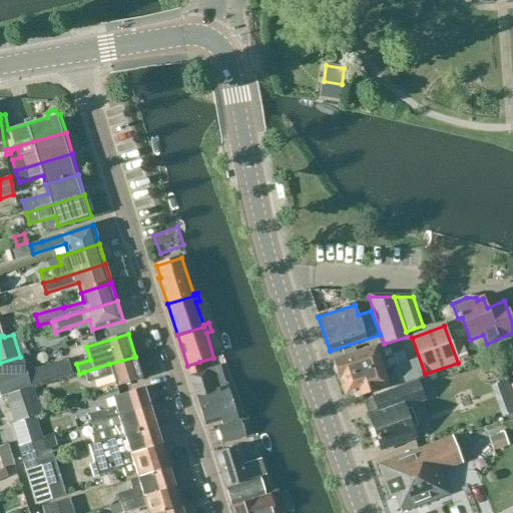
[(425,374),(419,358),(397,367),(390,346),(378,350),(377,346),(333,361),(340,380),(342,380),(347,395),(359,391),(361,396),(380,390),(379,389),(389,386),(390,389),(392,388),(391,387),(399,384),(399,385),(414,380),(415,381),(426,377),(425,374)]
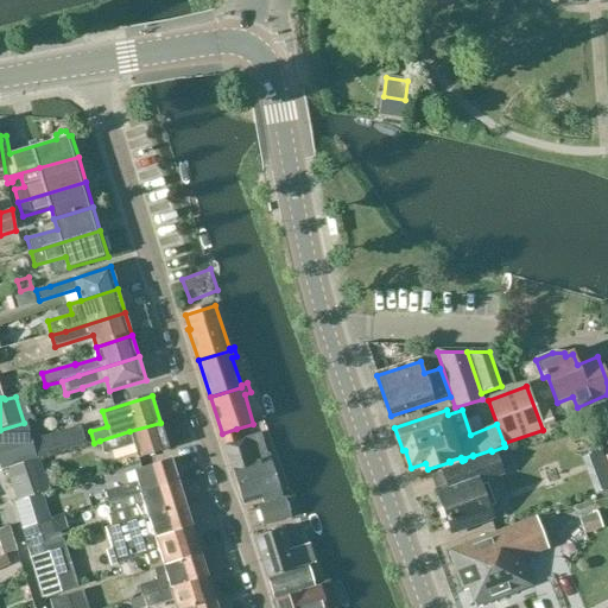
[(32,462),(39,460),(37,460),(32,443),(24,423),(0,430),(0,470),(6,469),(32,461),(32,462)]
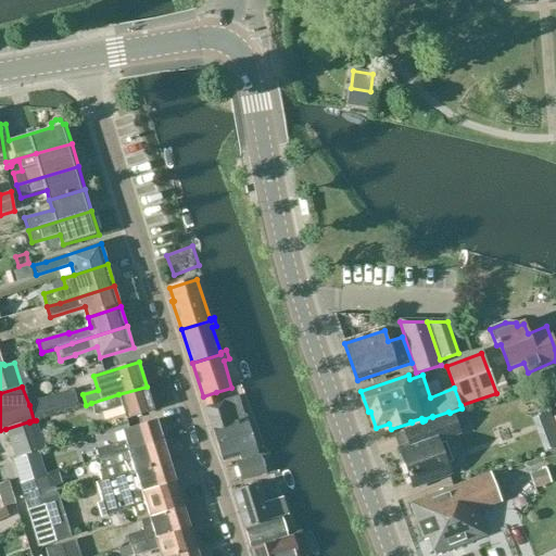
[(96,416),(109,412),(123,407),(126,419),(153,412),(147,387),(118,394),(91,403),(96,416)]
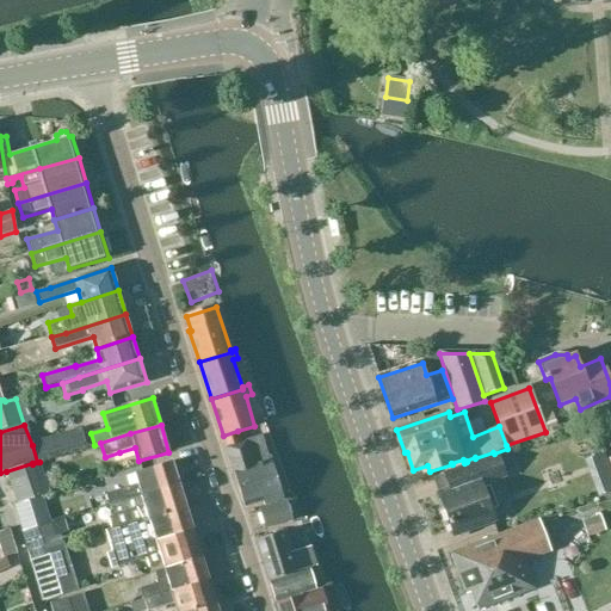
[(84,448),(78,431),(32,445),(37,462),(84,448)]
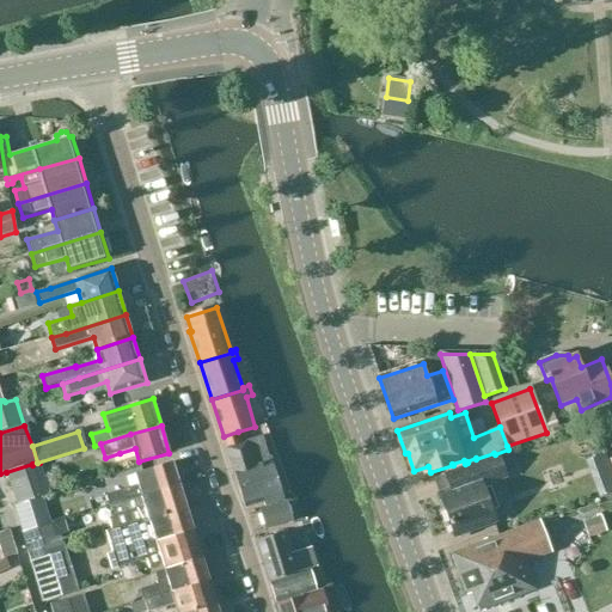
[(271,458),(269,458),(263,436),(242,444),(238,432),(224,436),(234,469),(245,508),(265,502),(267,507),(286,501),(271,458)]
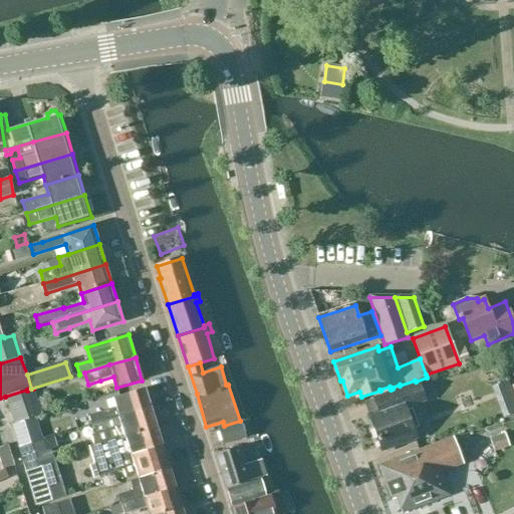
[(382,452),(418,439),(414,429),(418,427),(412,410),(408,411),(407,410),(427,402),(426,401),(433,398),(428,382),(421,384),(420,382),(373,399),(378,411),(368,415),(382,452)]
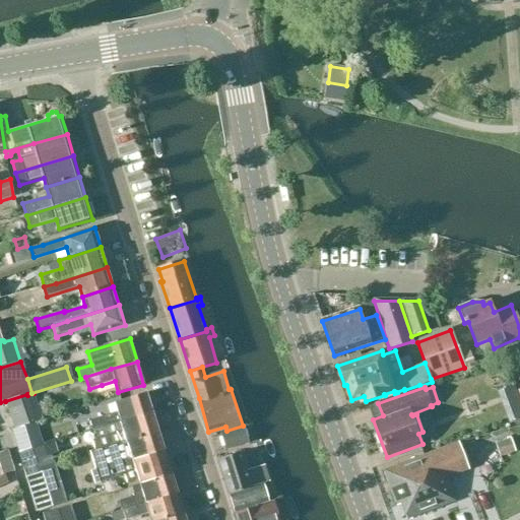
[(5,401),(14,428),(43,419),(34,393),(27,395),(27,394),(5,401)]
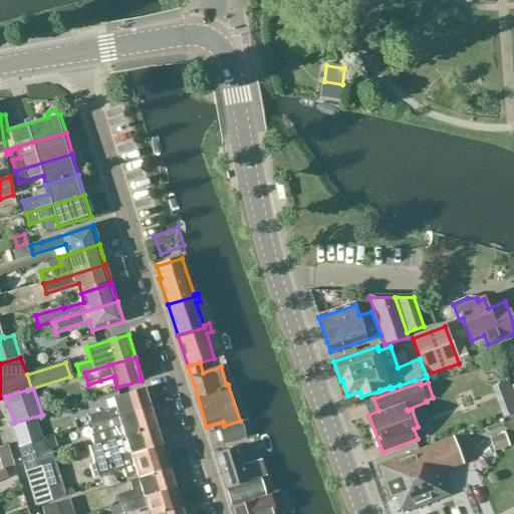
[(92,426),(93,426),(151,408),(145,389),(116,398),(119,407),(89,416),(92,426)]
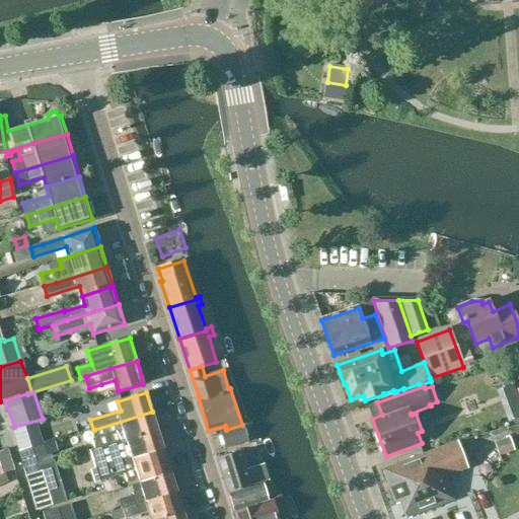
[(152,412),(94,430),(99,447),(91,449),(92,451),(158,431),(152,412)]
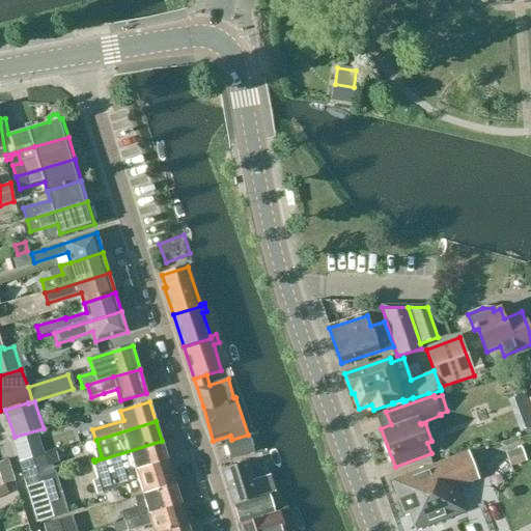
[(33,434),(12,440),(14,444),(18,455),(20,463),(33,458),(40,456),(33,434)]
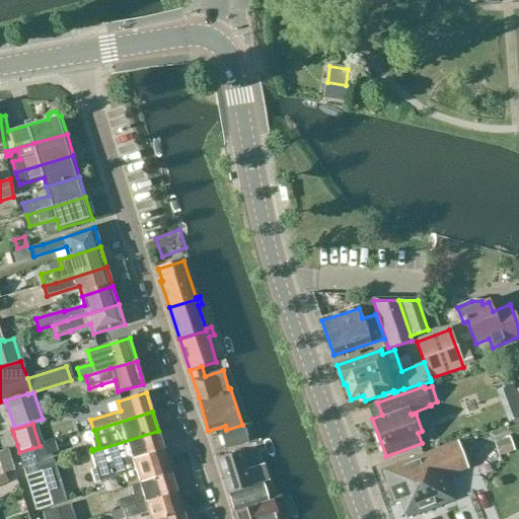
[(225,449),(248,442),(243,427),(220,434),(225,449)]
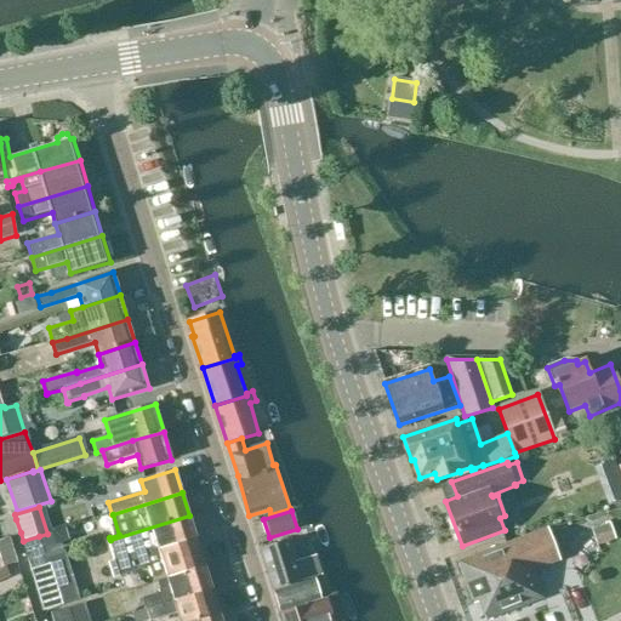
[(204,562),(189,516),(110,540),(117,562),(112,563),(115,575),(149,564),(154,576),(204,562)]
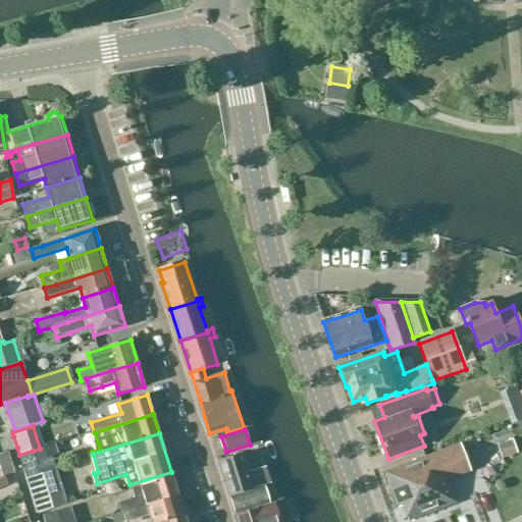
[(63,440),(41,448),(40,449),(33,451),(18,456),(22,469),(38,465),(37,462),(58,455),(58,453),(66,451),(63,440)]
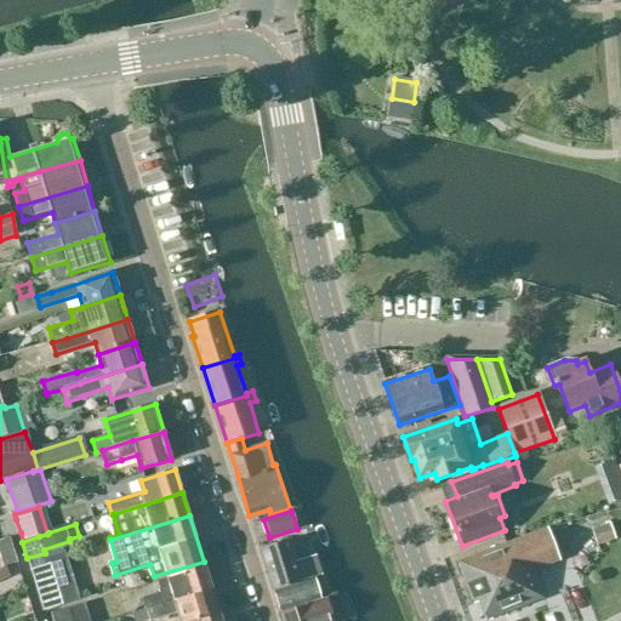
[(609,527),(592,533),(598,548),(614,542),(609,527)]
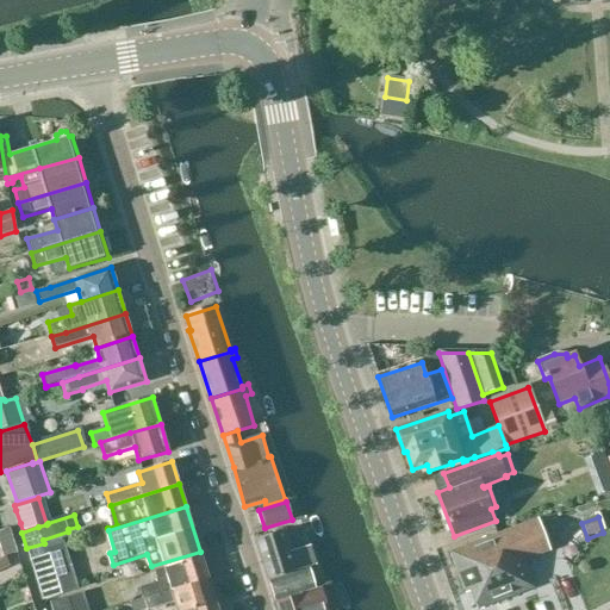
[(522,555),(523,561),(549,551),(539,520),(452,553),(467,593),(471,592),(472,592),(472,593),(491,585),(485,570),(522,555)]
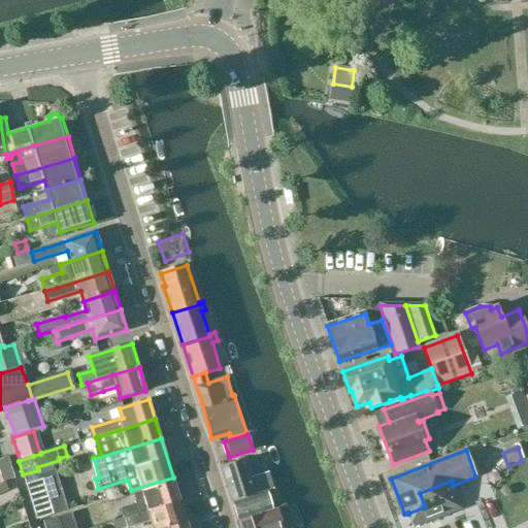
[(2,483),(14,479),(7,457),(0,459),(0,474),(0,480),(1,480),(2,483)]
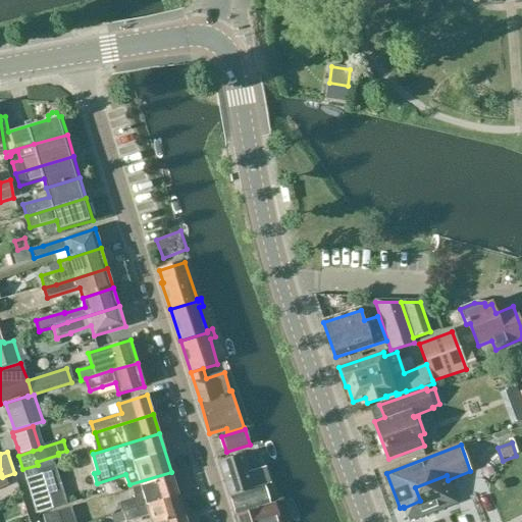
[(220,461),(231,497),(256,488),(245,454),(220,461)]
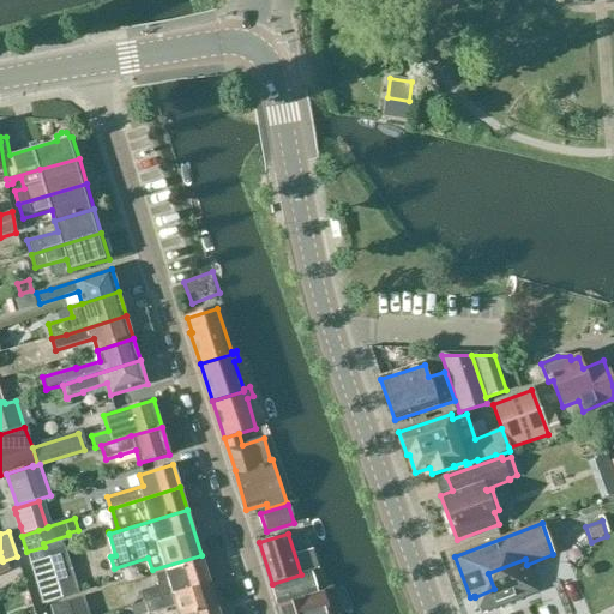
[(76,582),(71,569),(68,561),(53,566),(50,558),(30,565),(42,605),(62,599),(59,587),(76,582)]
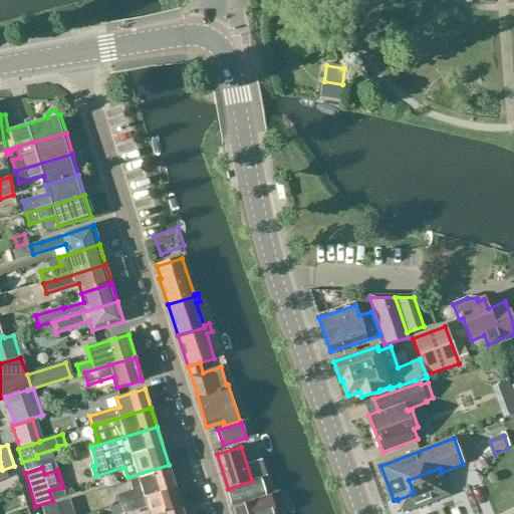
[(450,495),(441,473),(440,468),(409,480),(414,493),(398,500),(398,499),(397,499),(402,513),(450,495)]
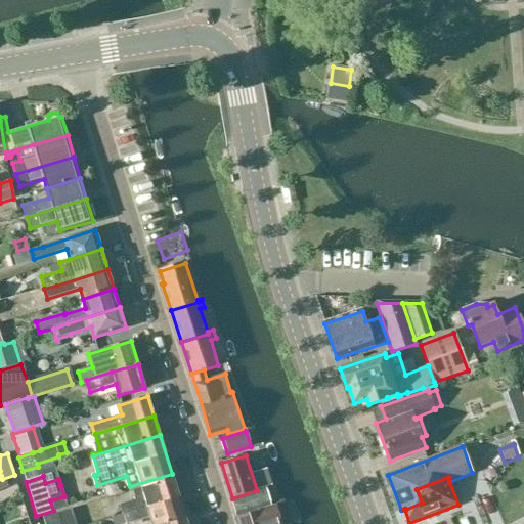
[(134,500),(120,506),(123,515),(179,497),(173,478),(132,491),(135,500),(134,501),(134,500)]
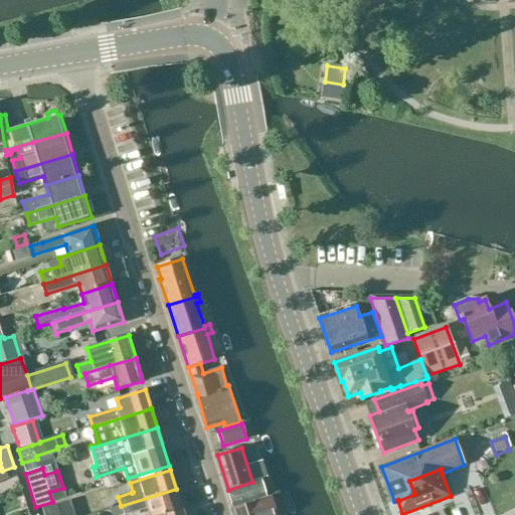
[(252,482),(228,490),(233,507),(268,496),(262,479),(252,482)]
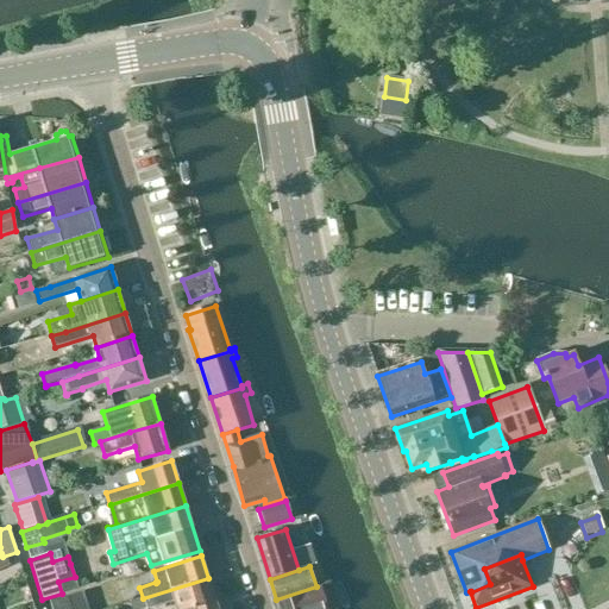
[(187,608),(215,601),(208,578),(143,598),(130,603),(131,608),(151,608),(179,601),(180,608),(187,608)]
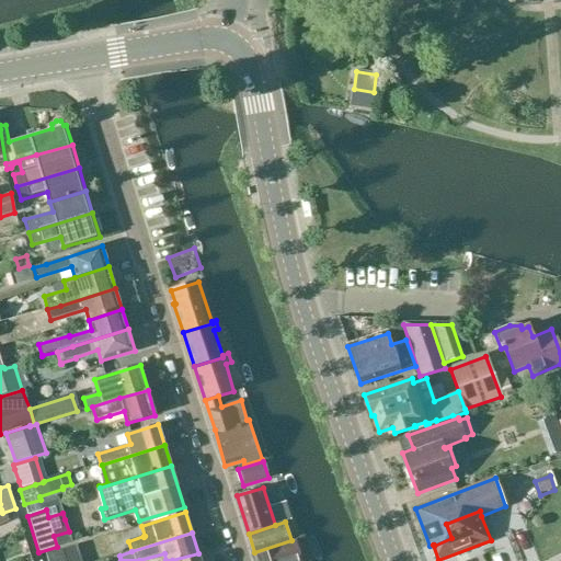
[(301,539),(256,553),(259,560),(306,560),(308,560),(301,539)]
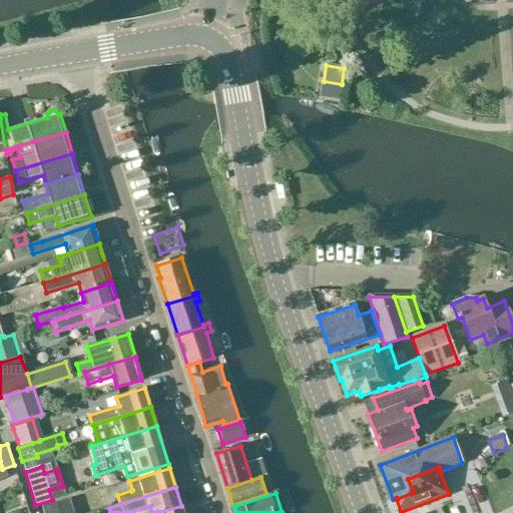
[(73,512),(69,499),(57,502),(41,507),(43,512),(73,512)]
